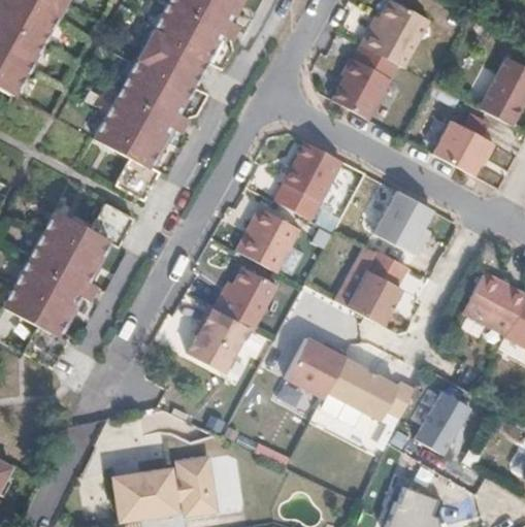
[(0,88),(13,96),(64,0),(0,0),(0,88)]
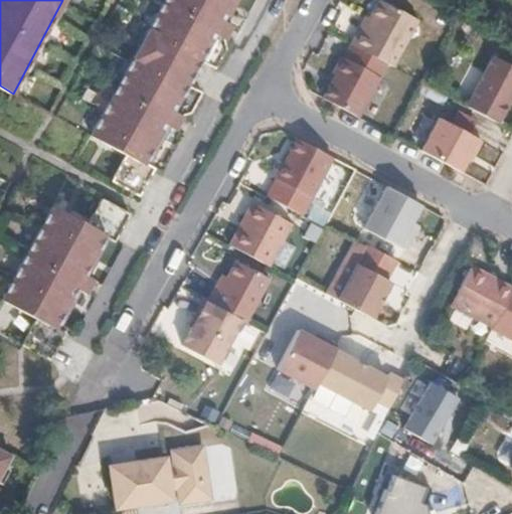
[(164,0),(93,137),(129,156),(115,183),(143,197),(158,169),(148,163),(167,126),(178,132),(185,118),(193,115),(202,96),(188,88),(201,59),(217,67),(227,48),(225,40),(233,26),(222,21),(233,0),(164,0)]
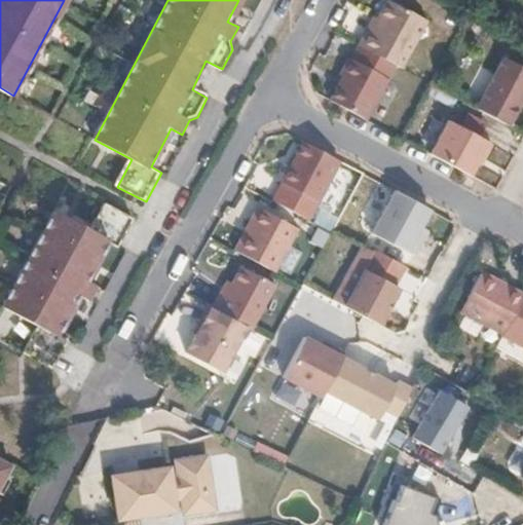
[(368,30),(361,45),(397,64),(403,68),(427,20),(389,0),(372,33),(368,30)]
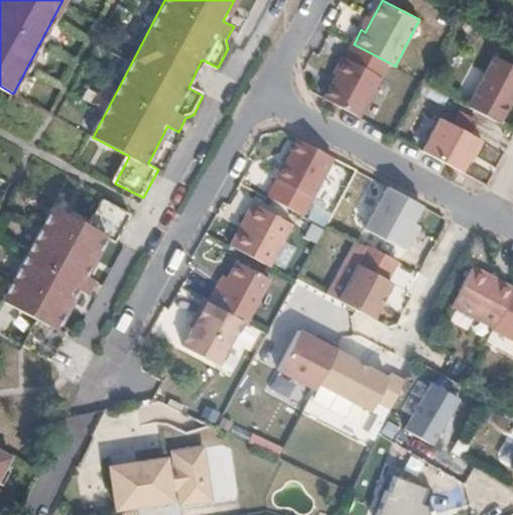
[(326,98),(361,117),(389,62),(354,44),(346,58),(344,56),(335,74),(337,75),(326,98)]
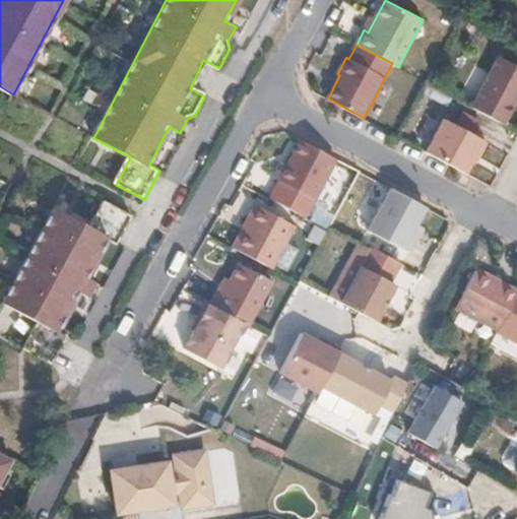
[(516,93),(516,64),(498,54),(471,106),(503,122),(516,93)]
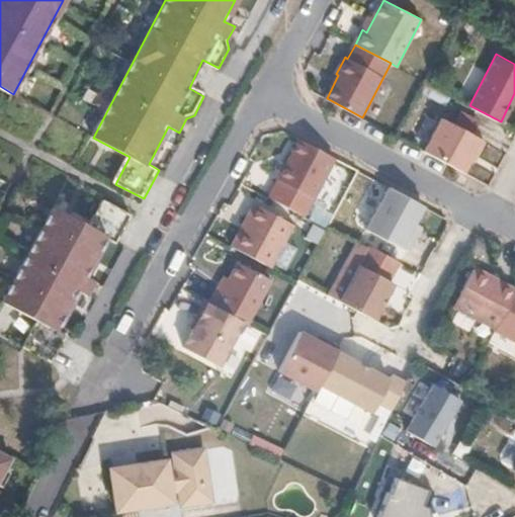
[(475,150),(479,152),(485,140),(441,117),(424,150),(463,171),(471,156),(475,150)]
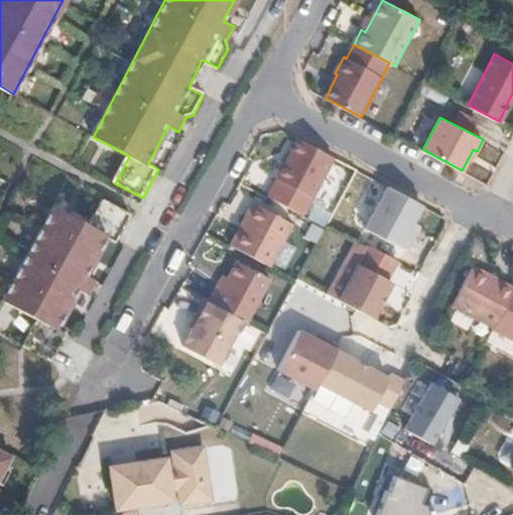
[(276,175),(278,176),(269,195),(304,213),(336,155),(300,136),(287,160),(285,158),(276,175)]
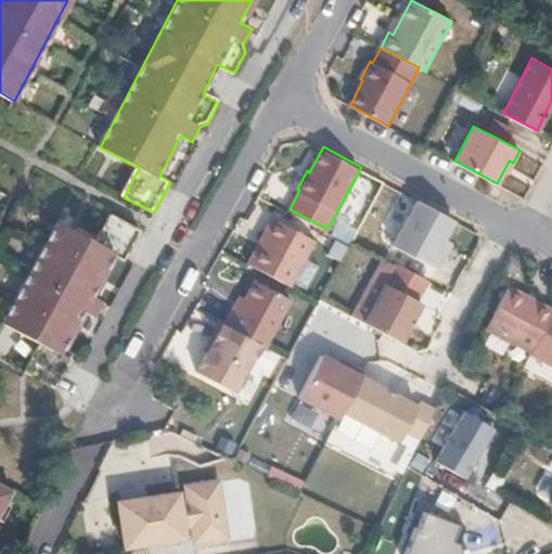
[(396,243),(440,266),(448,250),(441,245),(447,234),(454,218),(418,198),(396,243)]
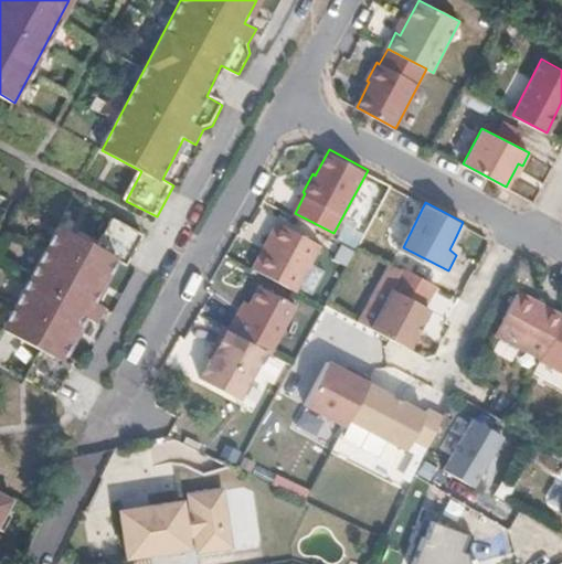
[(296,287),(320,240),(279,219),(255,266),(296,287)]
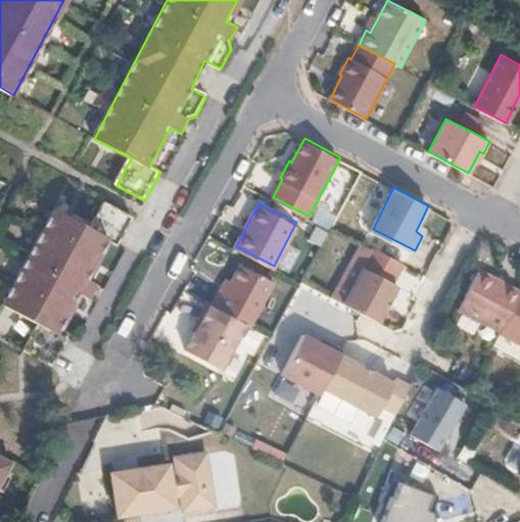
[(34,330),(65,341),(66,339),(56,334),(77,296),(88,302),(96,287),(86,281),(107,244),(117,249),(134,222),(105,205),(92,231),(56,209),(1,305),(37,326),(34,330)]
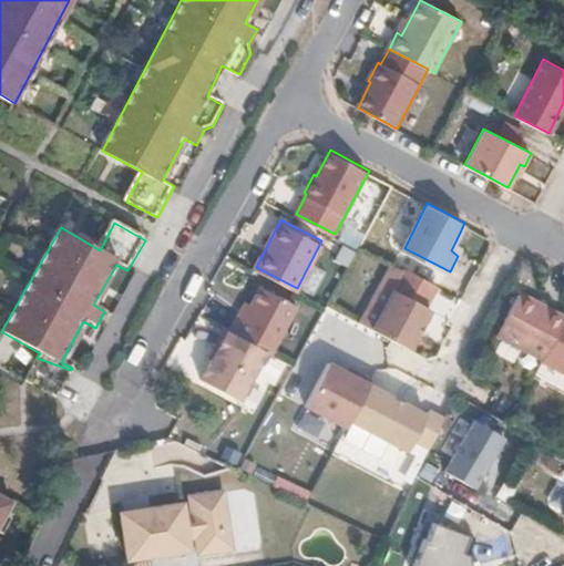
[(458,256),(464,244),(457,239),(451,250),(458,256)]
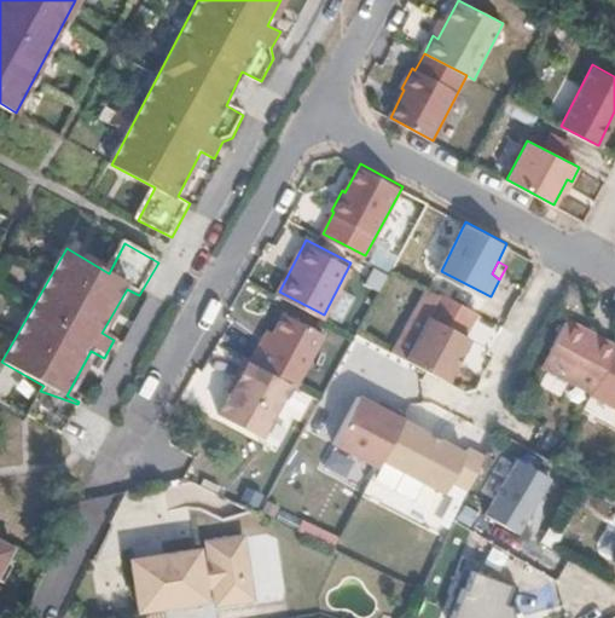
[(428,282),(393,348),(428,367),(451,379),(473,336),(468,333),(480,310),(428,282)]
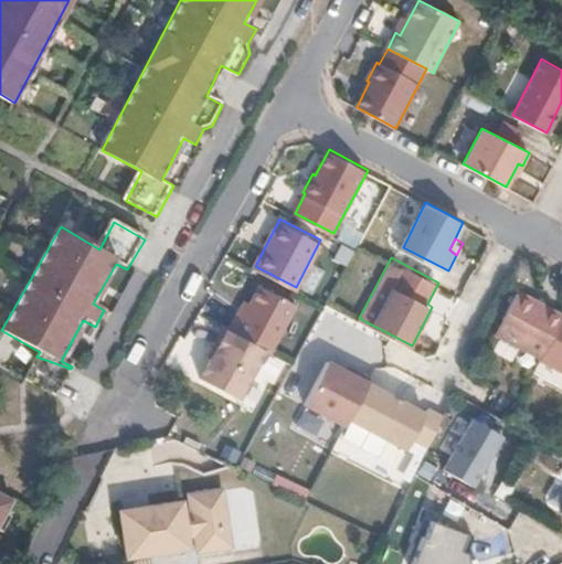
[(296,298),(262,280),(252,299),(245,314),(240,310),(231,327),(266,344),(271,348),(296,298)]
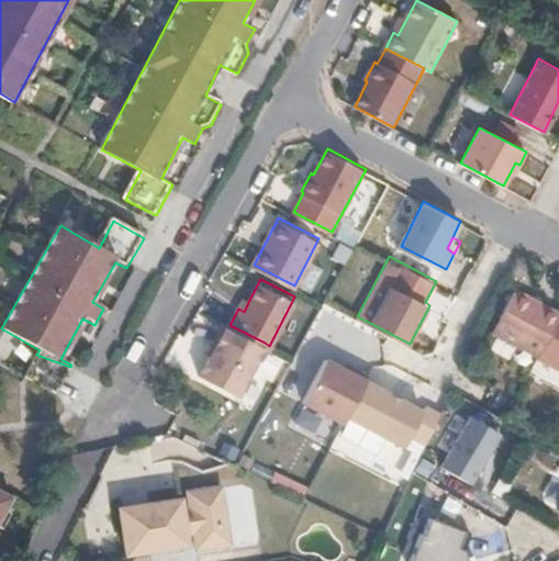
[(537,355),(558,314),(558,311),(515,287),(491,328),(537,355)]
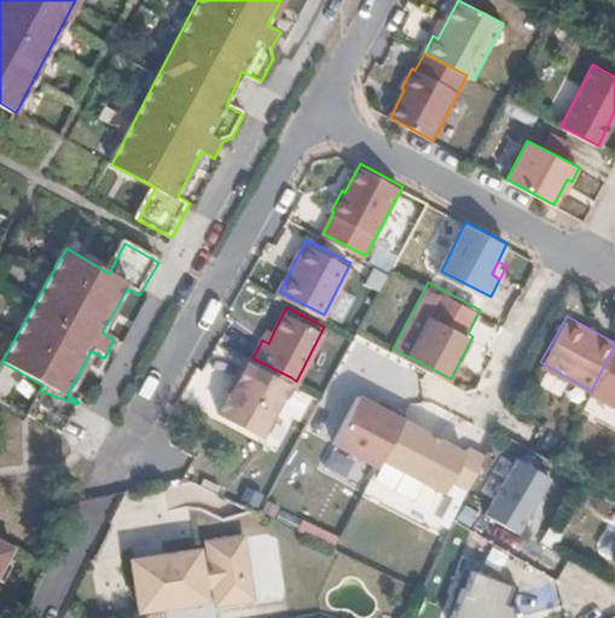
[(268,344),(276,328),(270,324),(262,340),(268,344)]
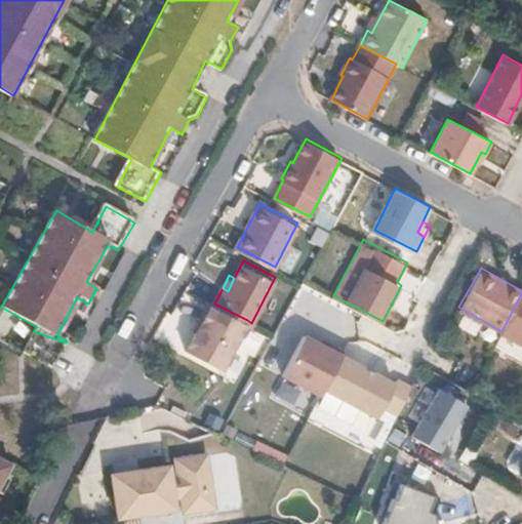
[(521,345),(521,293),(502,331),(500,333),(521,345)]
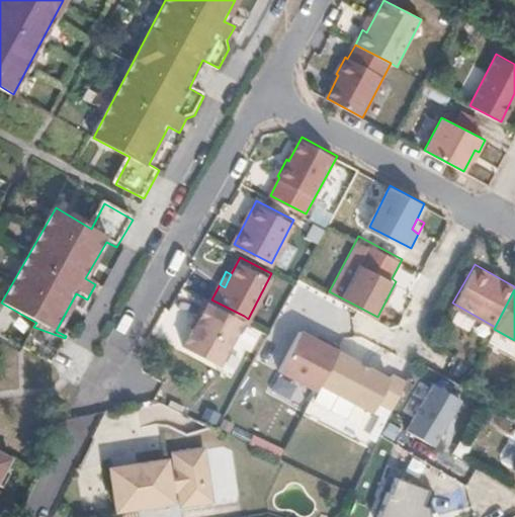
[(207,297),(200,312),(205,314),(200,325),(198,324),(187,343),(222,361),(244,316),(211,299),(207,297)]
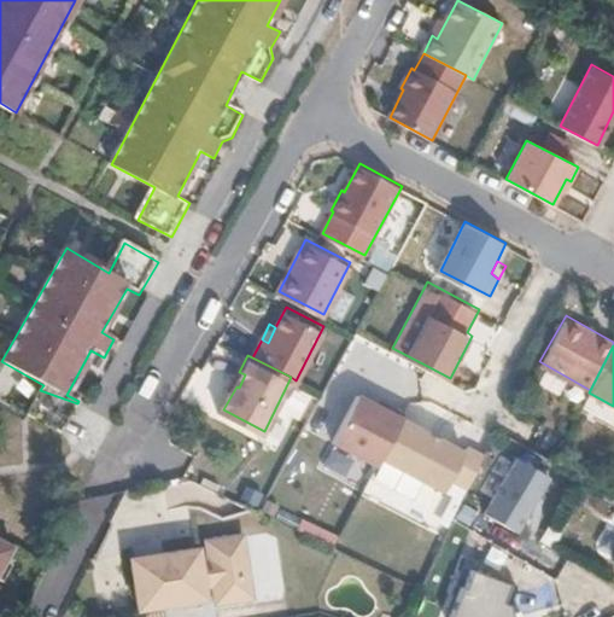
[(239,388),(245,374),(239,372),(233,384),(237,386),(239,388)]
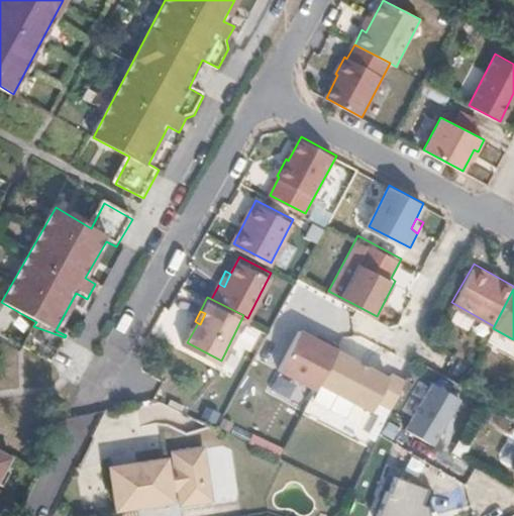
[(322,338),(316,334),(301,325),(279,365),(335,350),(337,345),(339,342),(325,333),(322,338)]
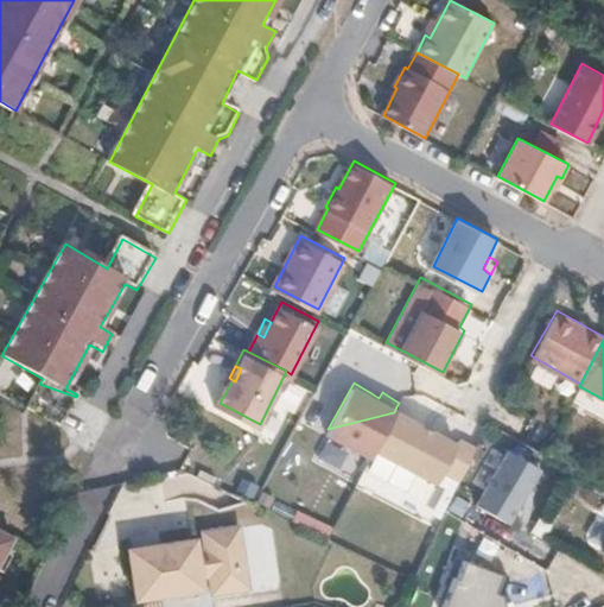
[(26,409),(59,427),(76,397),(39,384),(26,409)]
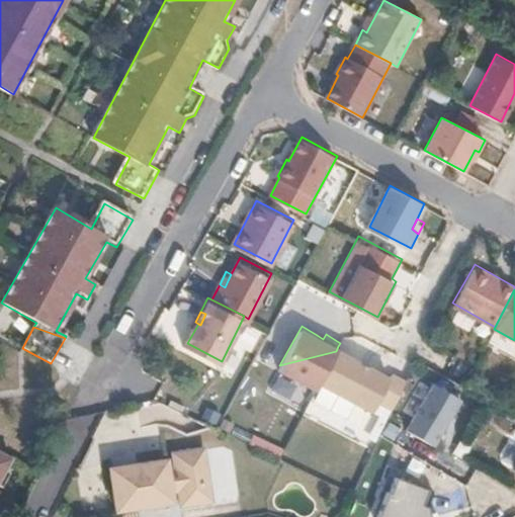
[(317,335),(323,339),(326,334),(320,331),(317,335)]
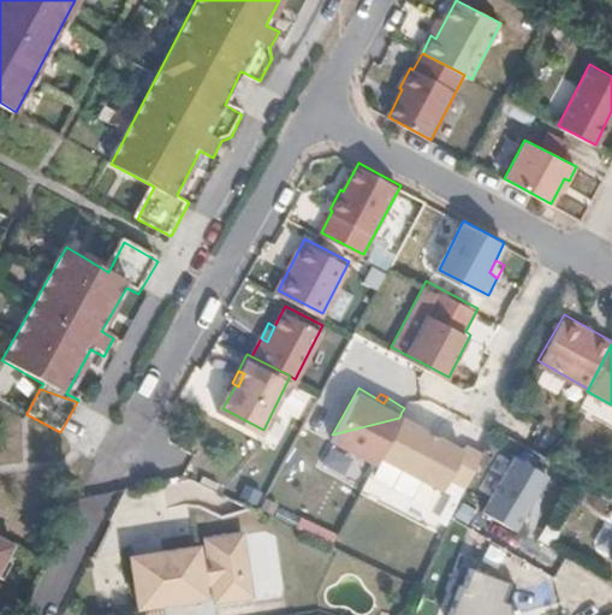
[(408,415),(399,418),(380,450),(443,486),(450,474),(465,483),(482,449),(467,442),(464,448),(408,415)]
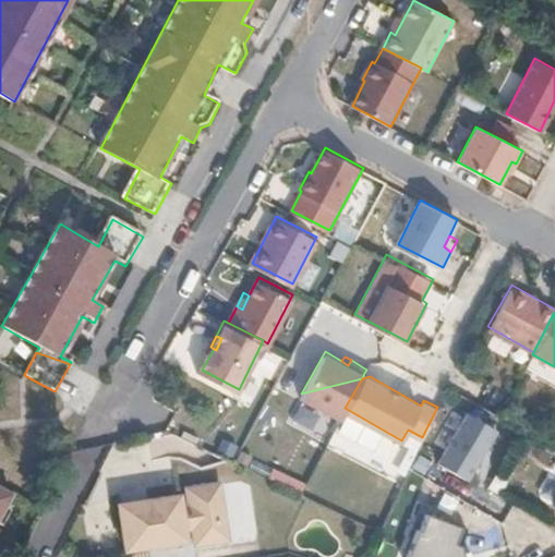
[(301,394),(340,416),(345,408),(362,378),(301,394)]
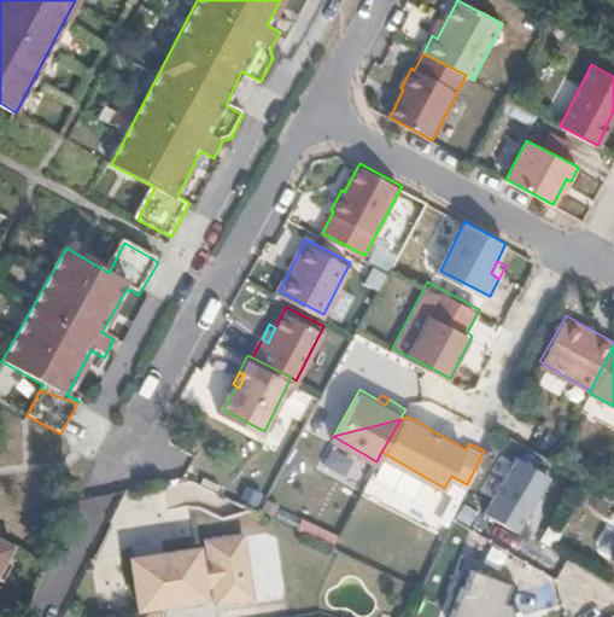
[(515,531),(545,475),(514,457),(483,513),(515,531)]
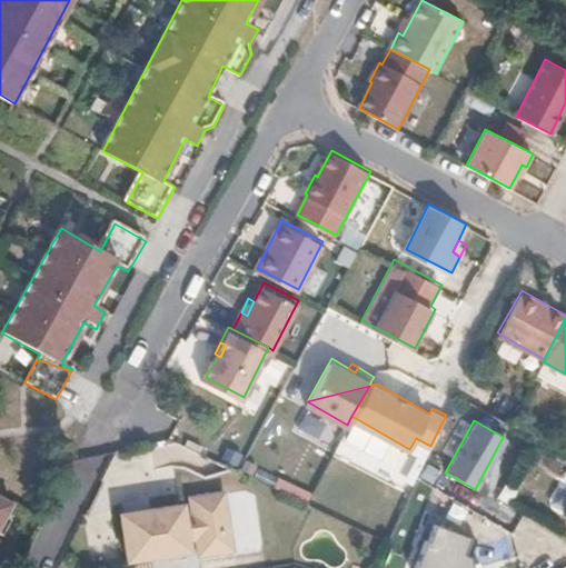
[(236,548),(227,490),(192,496),(195,512),(187,514),(185,502),(125,511),(132,557),(192,549),(191,537),(199,536),(201,552),(236,548)]
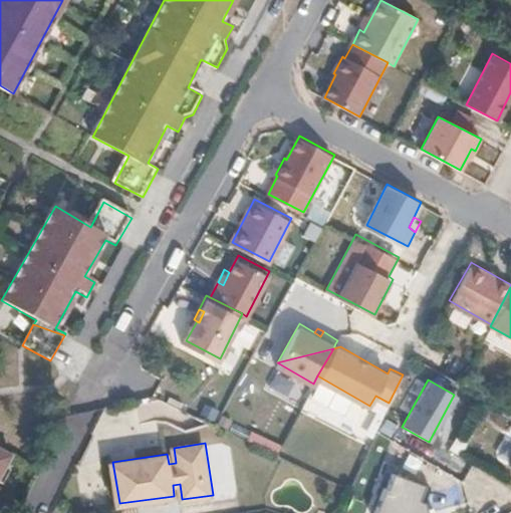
[(0,467),(8,452),(0,447),(0,467)]
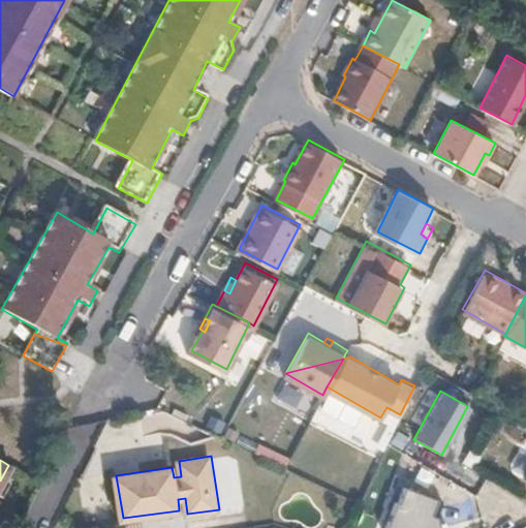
[(441,500),(403,484),(396,500),(393,499),(380,527),(437,527),(434,514),(441,500)]
